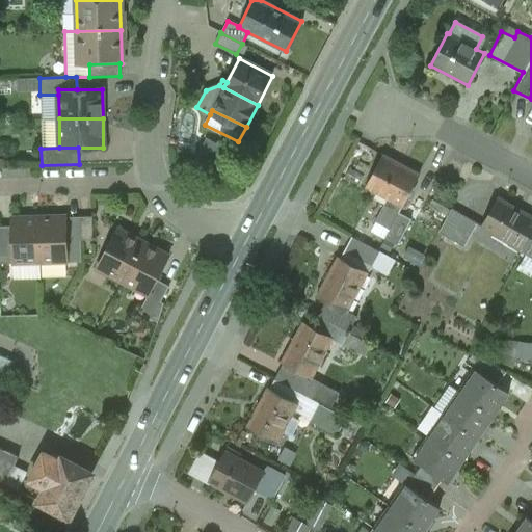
[(374,223),(389,231),(398,213),(402,207),(403,207),(420,175),(382,155),(366,187),(388,200),(374,223)]
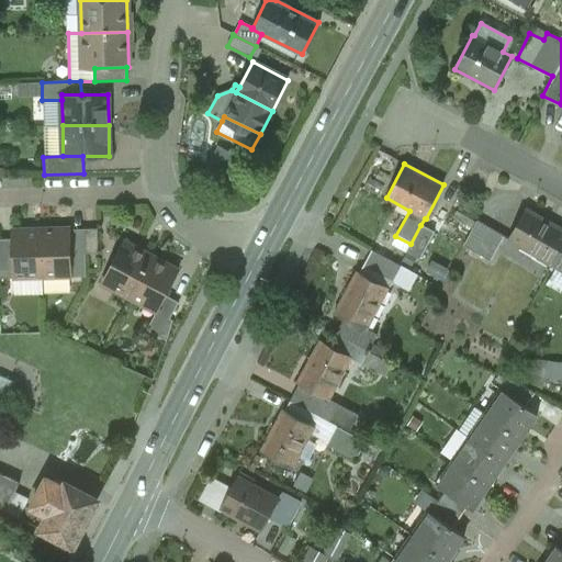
[(551,266),(561,246),(561,229),(527,210),(509,242),(551,266)]
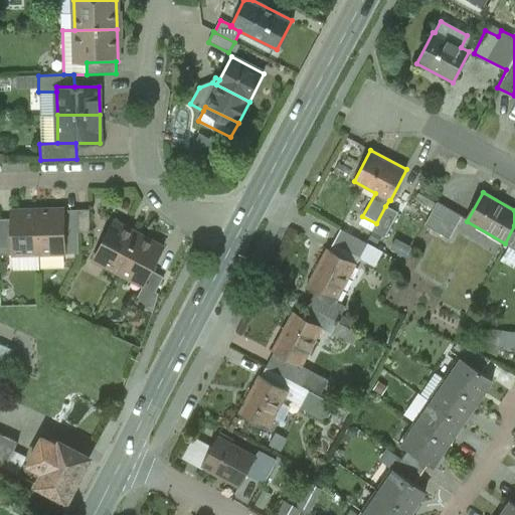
[(438,232),(451,209),(438,202),(424,225),(438,232)]
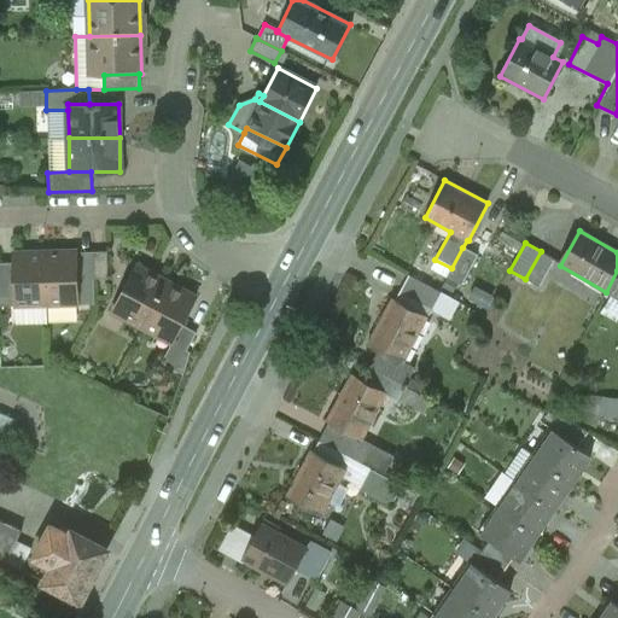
[(447,278),(462,285),(478,255),(462,248),(452,268),(447,278)]
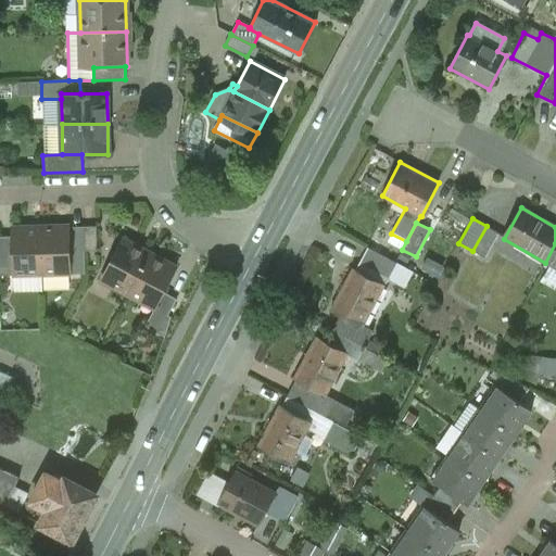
[(500,234),(487,226),(472,251),(485,258),(500,234)]
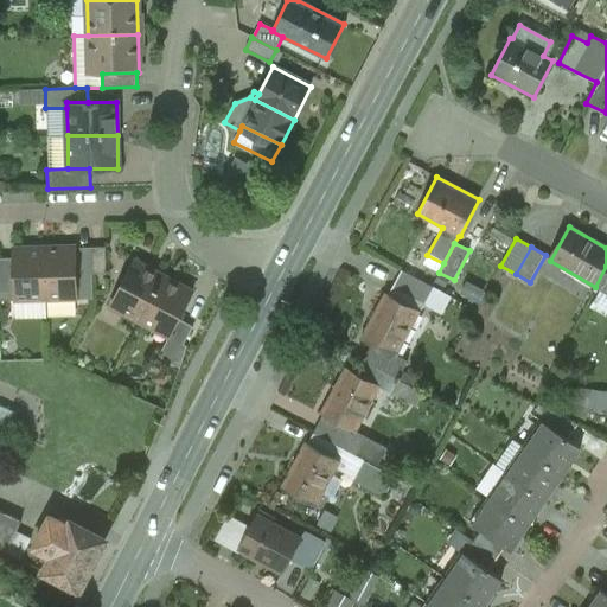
[(45,301),(44,248),(13,249),(14,301),(45,301)]
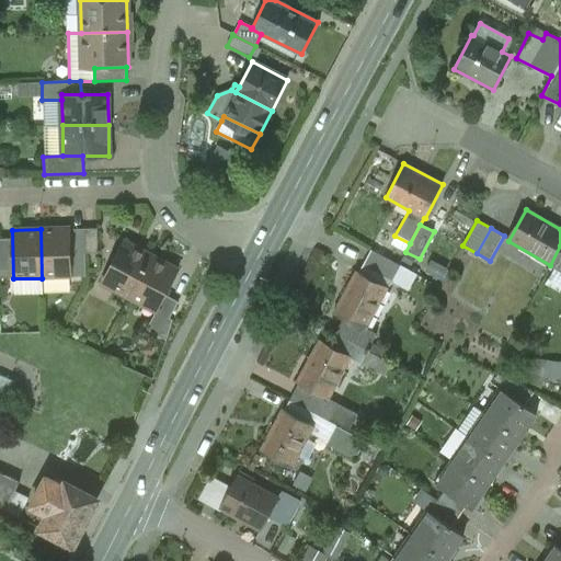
[(70,277),(69,229),(41,229),(42,278),(70,277)]
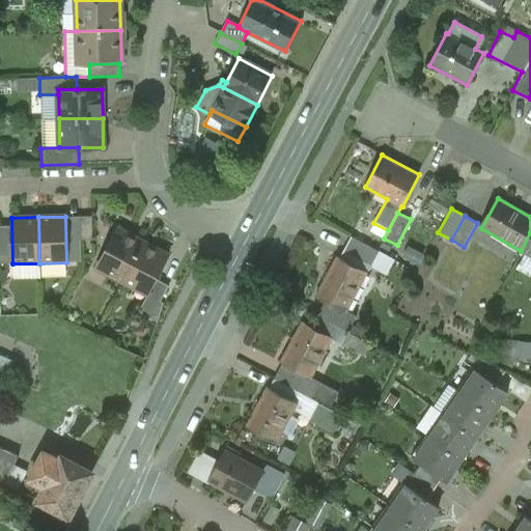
[(122,281),(142,243),(117,229),(96,268),(122,281)]
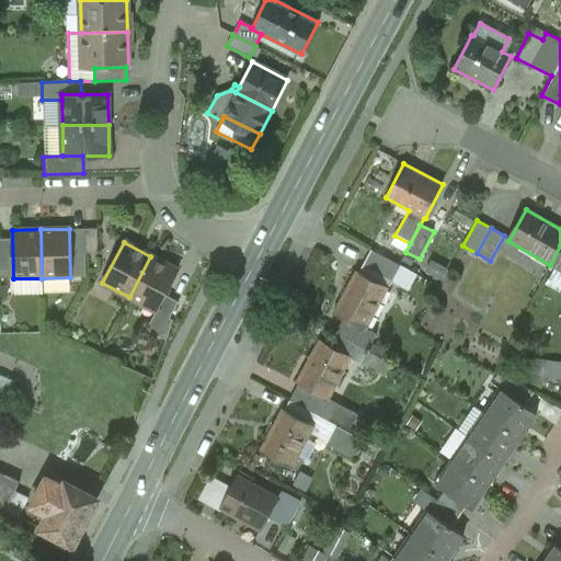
[(560,290),(560,245),(550,265),(556,267),(547,283),(560,290)]
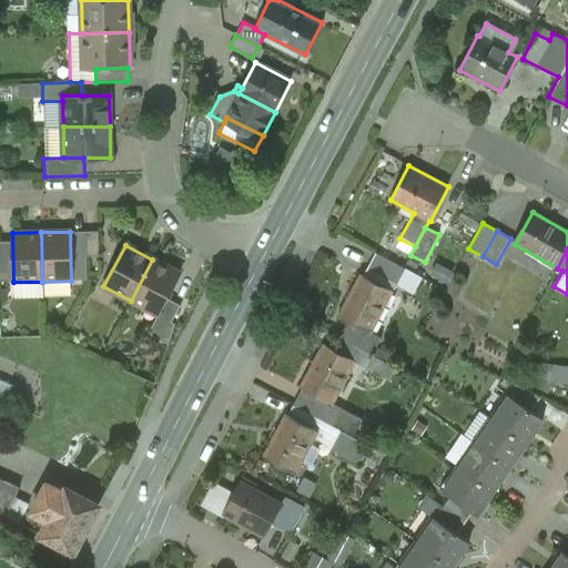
[(375,253),(367,270),(396,285),(413,294),(422,277),(375,253)]
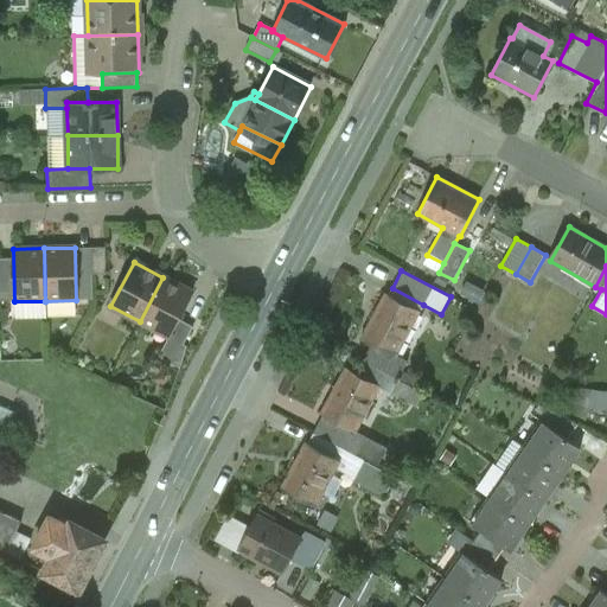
[(170,337),(192,293),(163,278),(140,321),(170,337)]
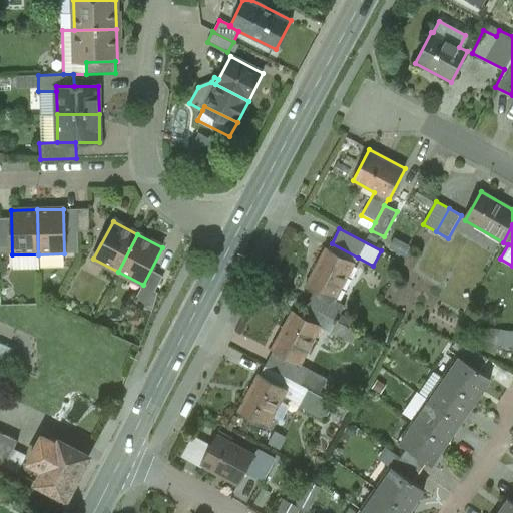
[(307,306),(337,322),(345,306),(335,301),(358,258),(332,243),(329,249),(326,247),(305,288),(314,292),(307,306)]
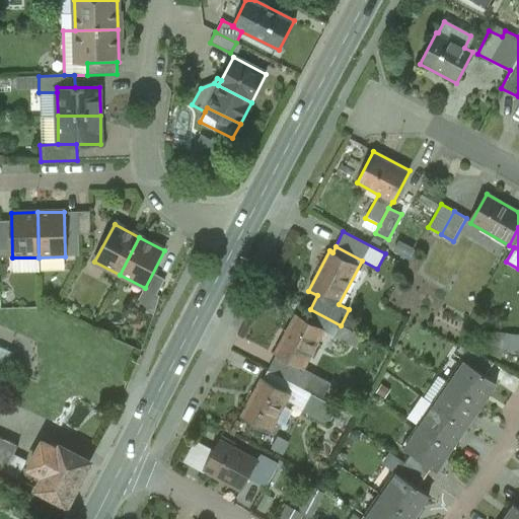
[(334,337),(341,325),(310,309),(304,319),(295,314),(274,355),(276,356),(303,370),(304,369),(324,331),(334,337)]
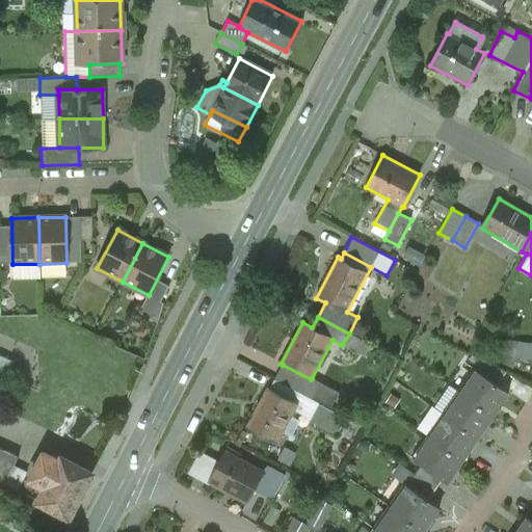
[(531,357),(531,340),(508,340),(507,356),(531,357)]
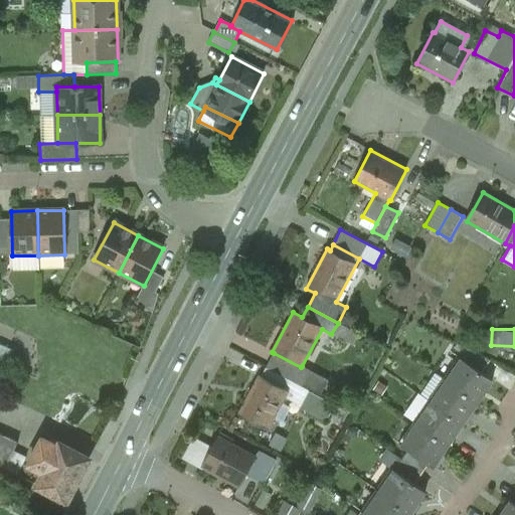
[(462,359),(482,372),(490,361),(469,349),(462,359)]
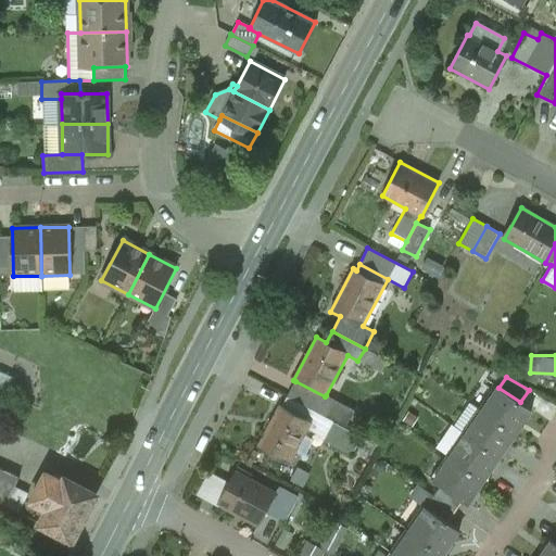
[(325,396),(295,381),(287,397),(313,412),(346,429),(356,412),(326,395),(325,396)]
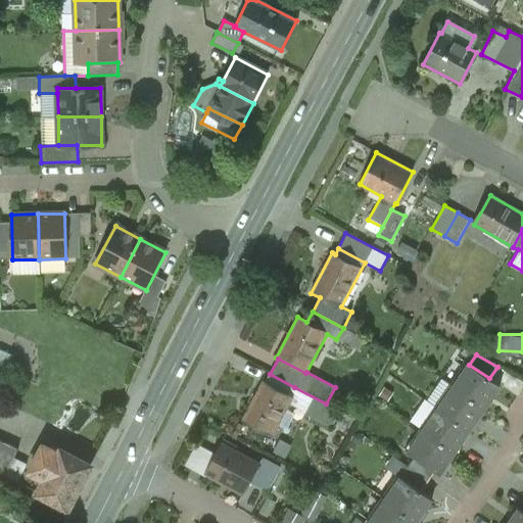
[(469,365),(466,363),(450,384),(485,409),(501,386),(489,378),(469,365)]
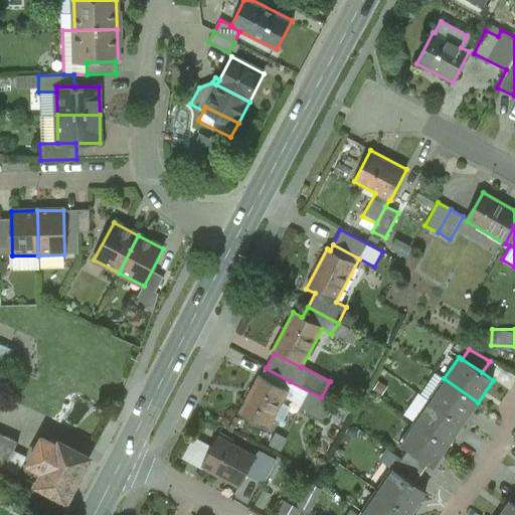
[(290,381),(266,368),(262,376),(286,389),(290,381)]
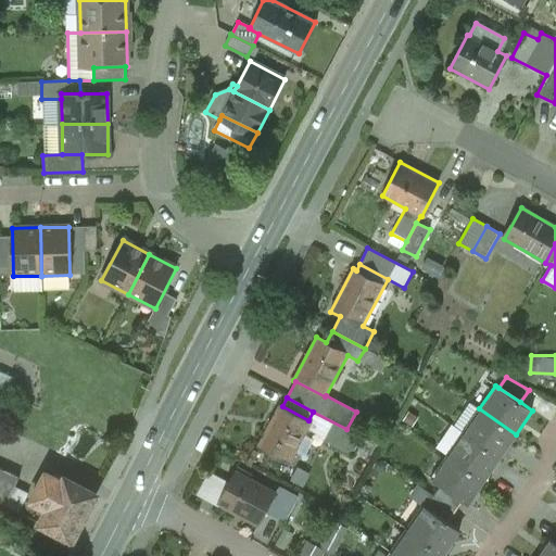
[(306,431),(311,422),(308,420),(282,406),(280,405),(257,449),(289,465),(306,431)]
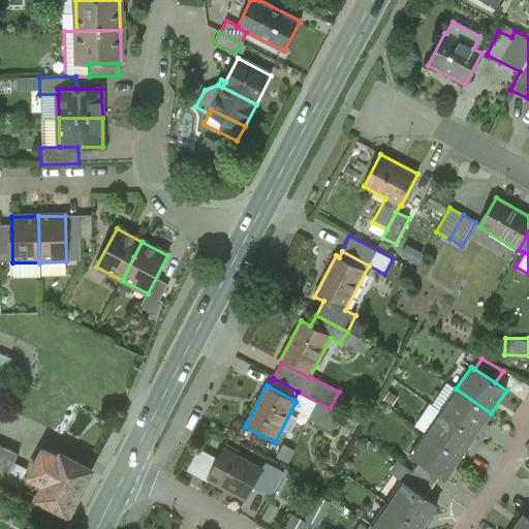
[(491,413),(456,389),(440,411),(475,435),(491,413)]
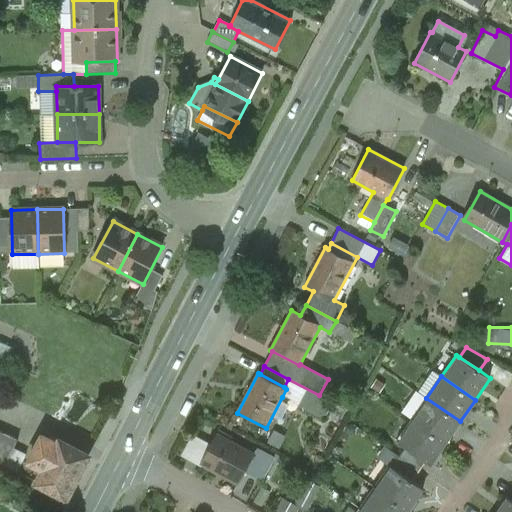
[(319,395),(288,379),(284,387),(286,389),(282,397),(318,417),(327,415),(333,403),(319,395)]
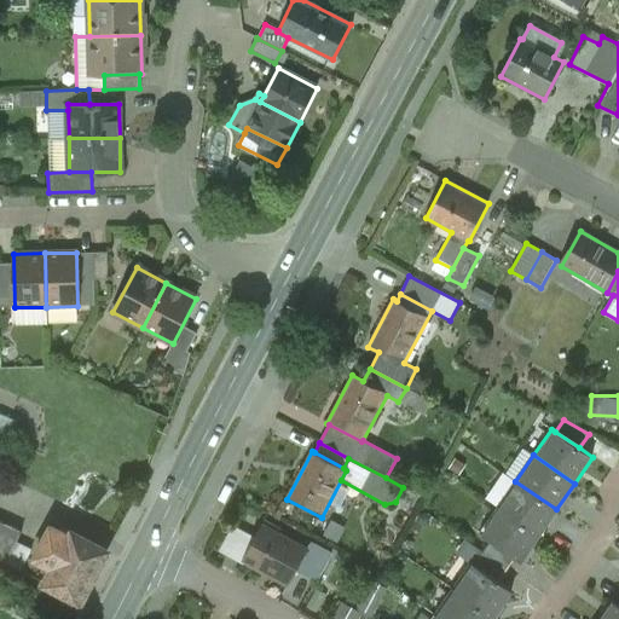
[(556,509),(515,481),(497,508),(538,536),(556,509)]
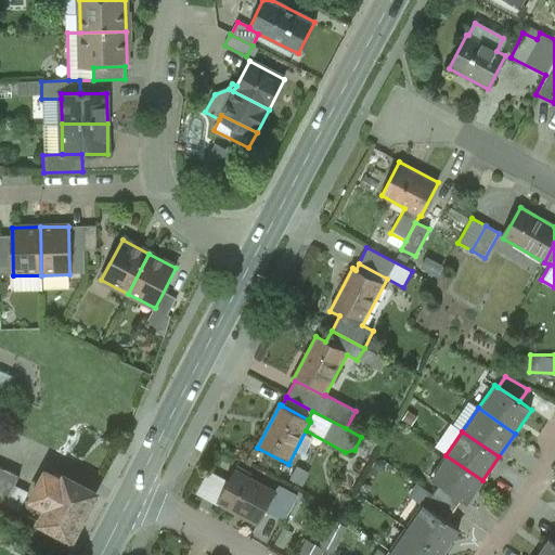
[(482,480),(446,455),(429,479),(440,486),(462,501),(466,504),(482,480)]
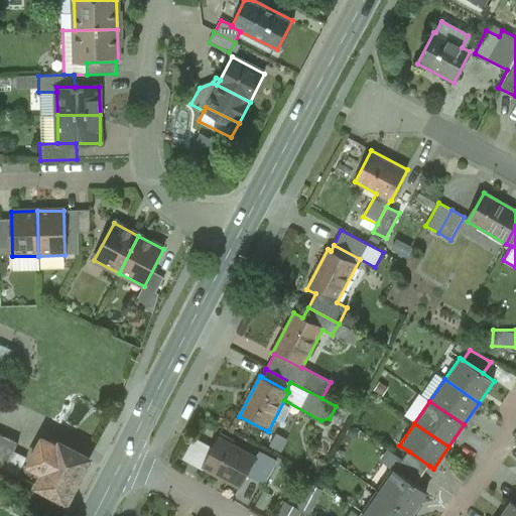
[(0,468),(5,471),(17,443),(0,435),(0,468)]
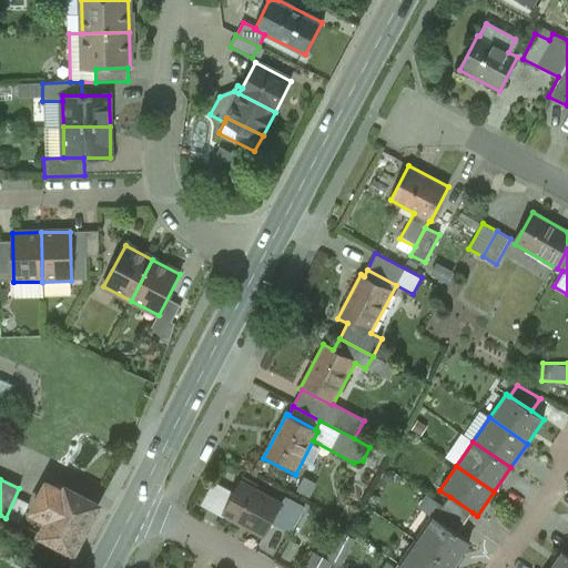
[(281,507),(282,505),(240,483),(233,495),(214,485),(203,506),(223,517),(223,515),(265,537),(274,519),(281,507)]
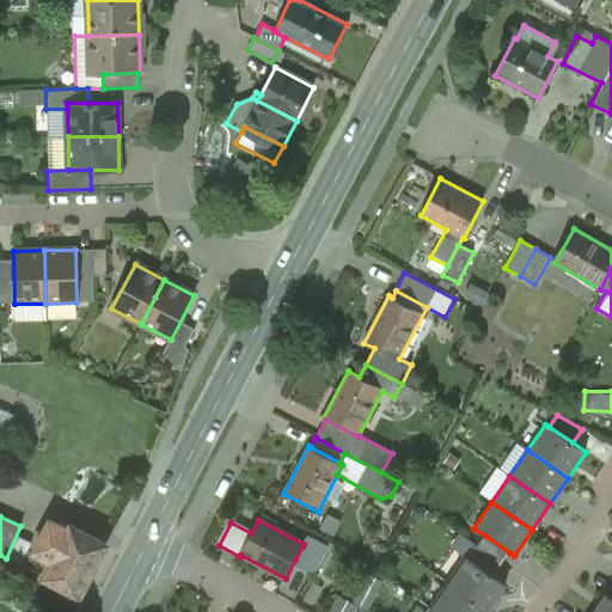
[(79,597),(105,545),(71,527),(69,531),(50,521),(34,552),(53,562),(44,577),(79,597)]
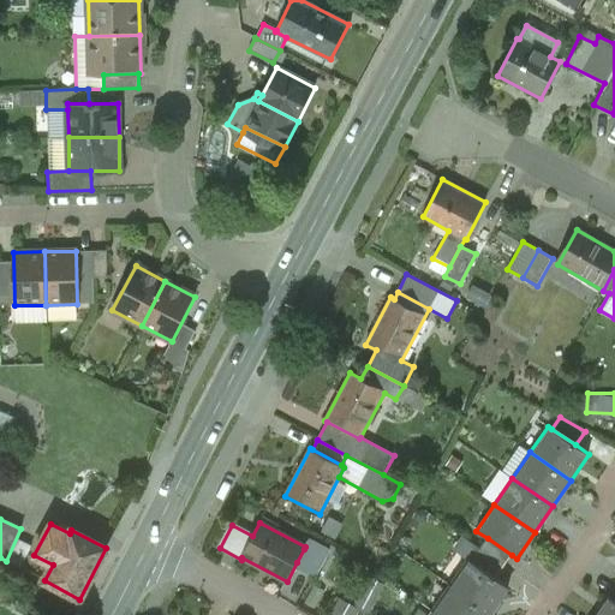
[(467,560),(495,579),(503,567),(479,550),(460,537),(452,549),(467,560)]
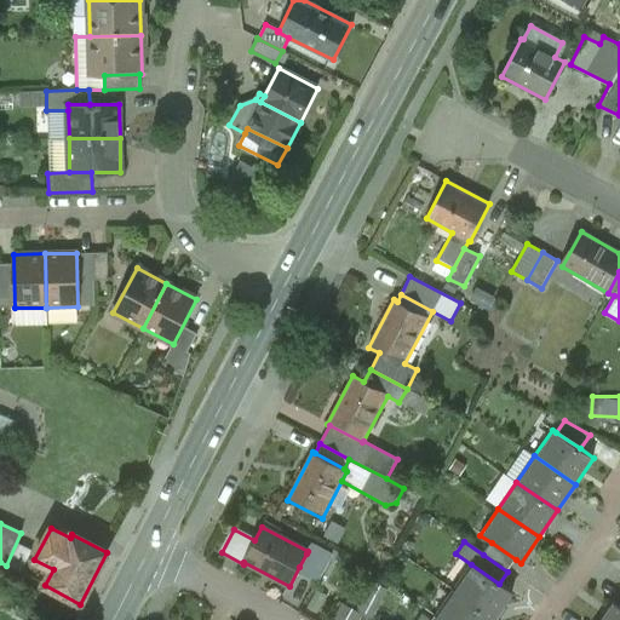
[(483,555),(507,572),(516,560),(492,543),(483,555)]
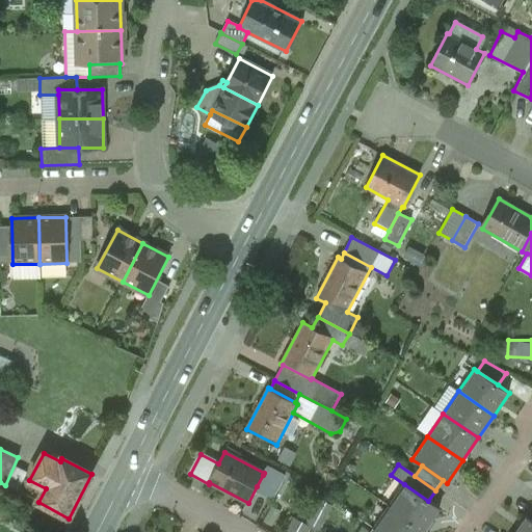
[(269,478),(263,475),(257,486),(263,489),(261,493),(273,500),(284,479),(272,472),(269,478)]
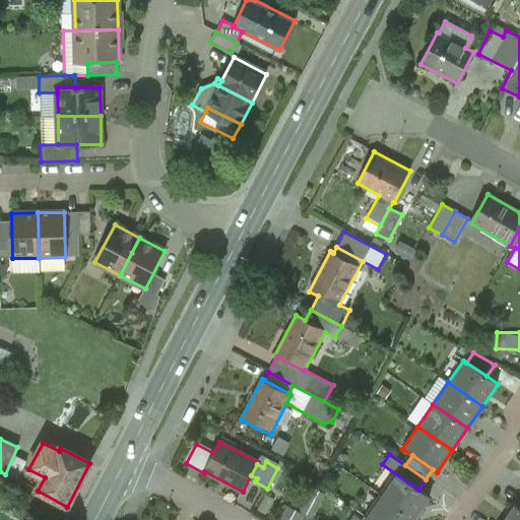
[(380,495),(414,518),(430,497),(418,490),(395,473),(380,495)]
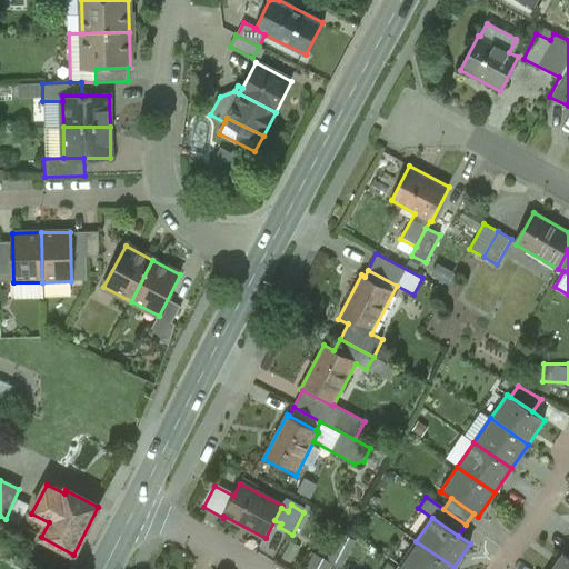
[(399,566),(403,568),(451,568),(453,567),(416,541),(399,566)]
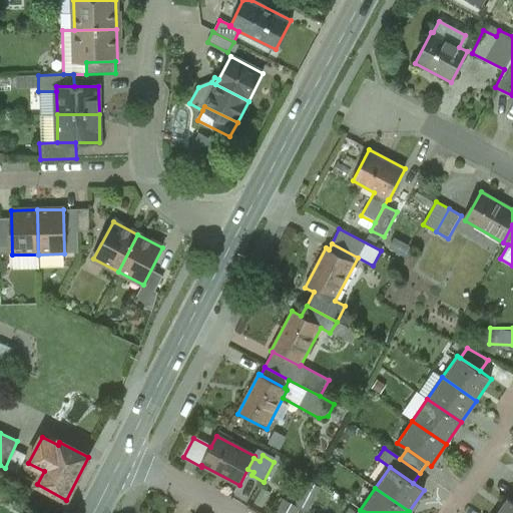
[(285,498),(275,512),(295,512),(299,507),(285,498)]
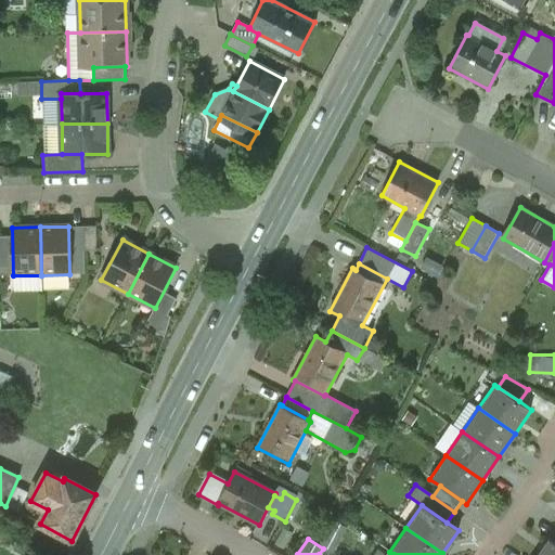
[(554,554),(554,543),(551,540),(540,554),(554,554)]
